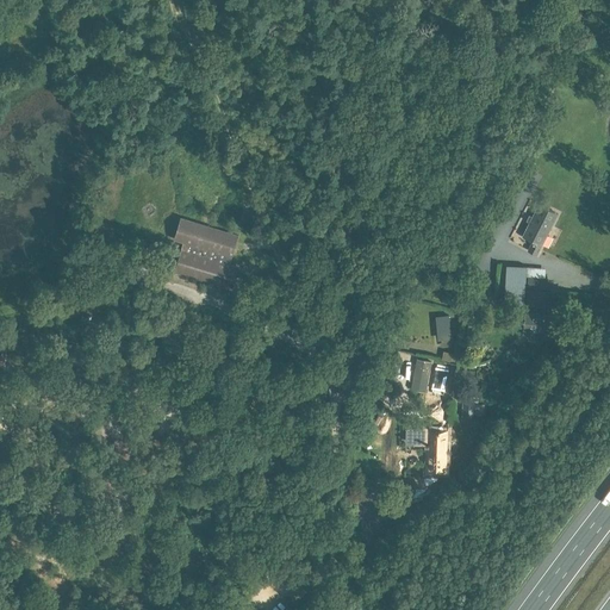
[(533,170),(527,168),(523,176),(529,179),(533,170)]
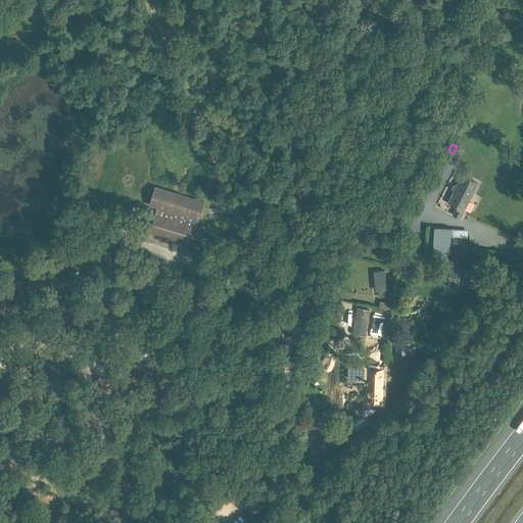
[(448,202),(457,205),(453,215),(461,219),(465,210),(479,183),(463,175),(448,202)]
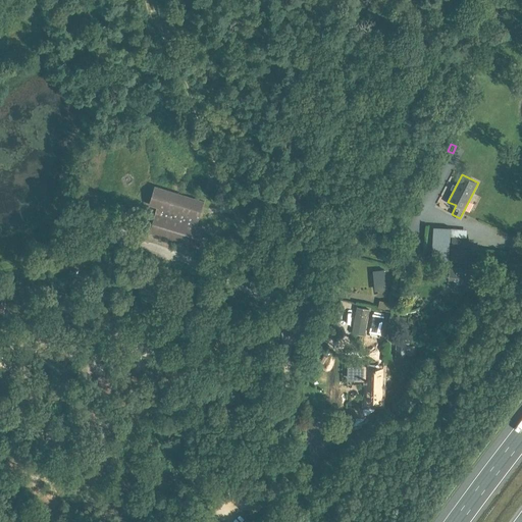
[(451,227),(434,226),(432,258),(449,259),(451,227)]
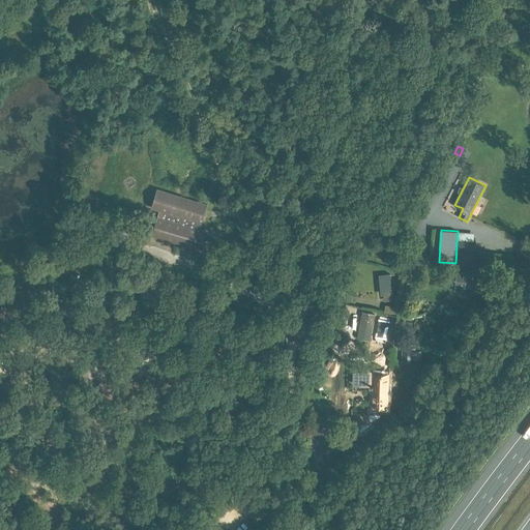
[(476,241),(473,241),(461,240),(460,249),(475,251),(476,241)]
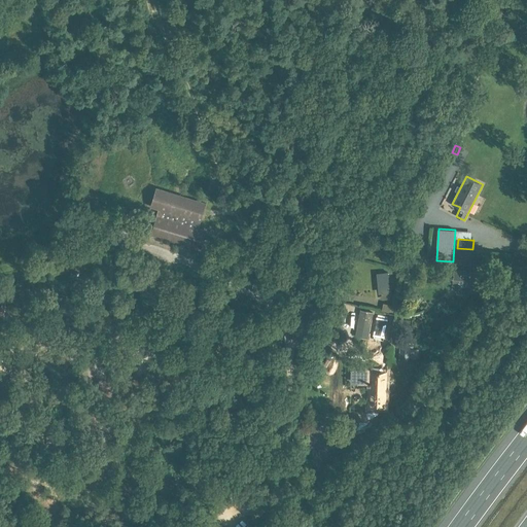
[(457,250),(455,264),(471,265),(472,252),(457,250)]
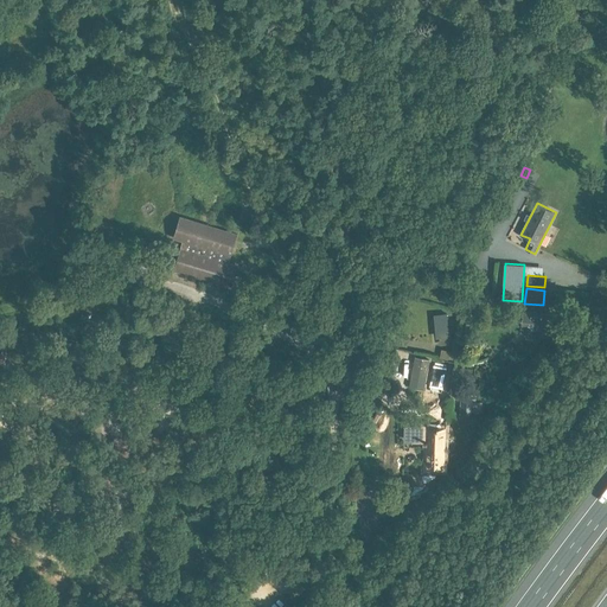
[(523,326),(523,333),(549,336),(550,314),(524,312),(523,326)]
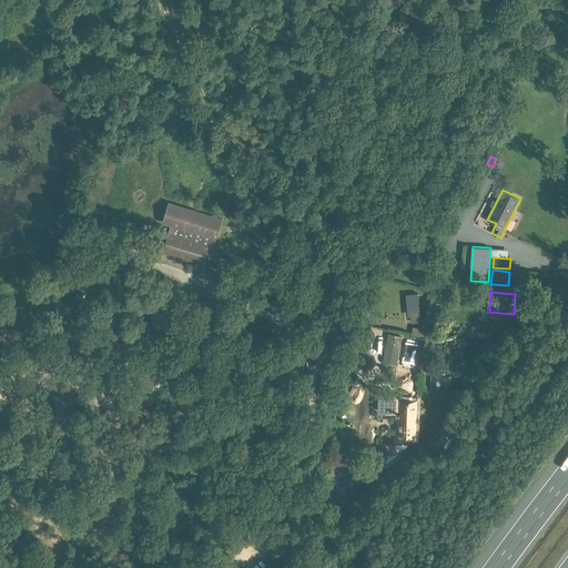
[(408,322),(421,321),(418,293),(406,294),(408,322)]
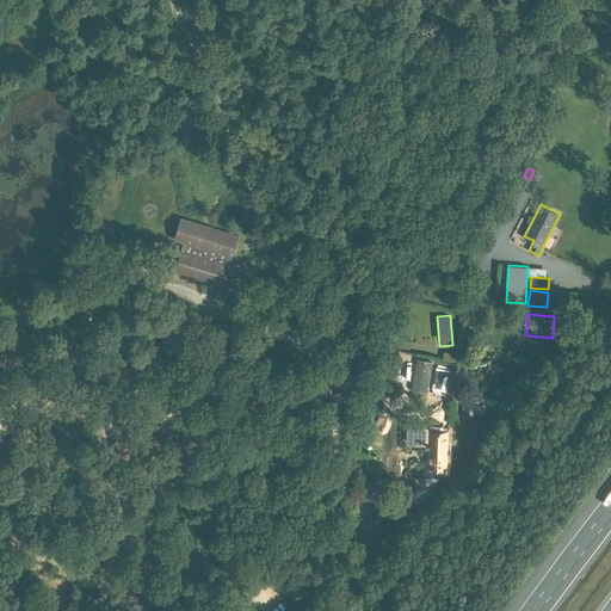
[(454,353),(444,351),(443,359),(451,362),(454,353)]
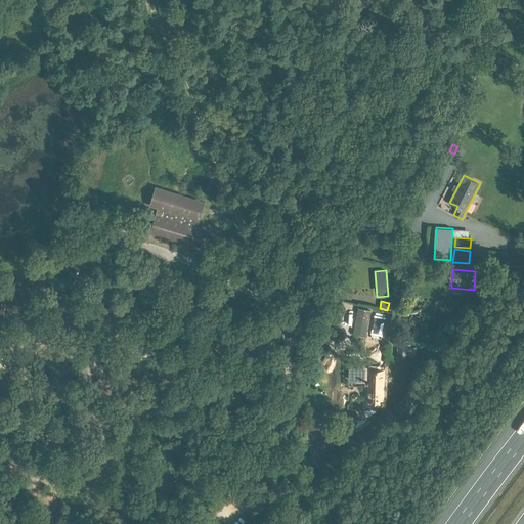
[(372,310),(367,309),(357,308),(353,335),(355,335),(366,337),(372,310)]
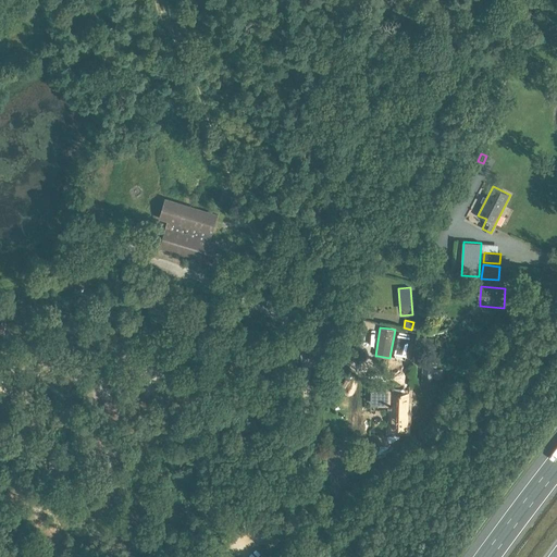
[(417,346),(432,347),(433,338),(418,338),(417,346)]
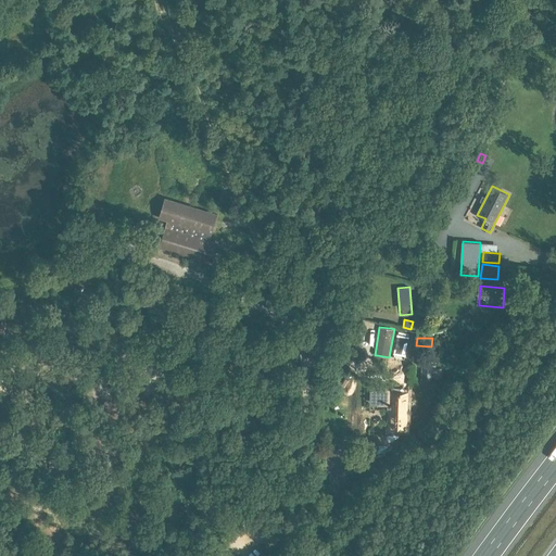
[(422,367),(421,383),(430,383),(430,377),(441,377),(441,368),(436,368),(436,367),(422,367)]
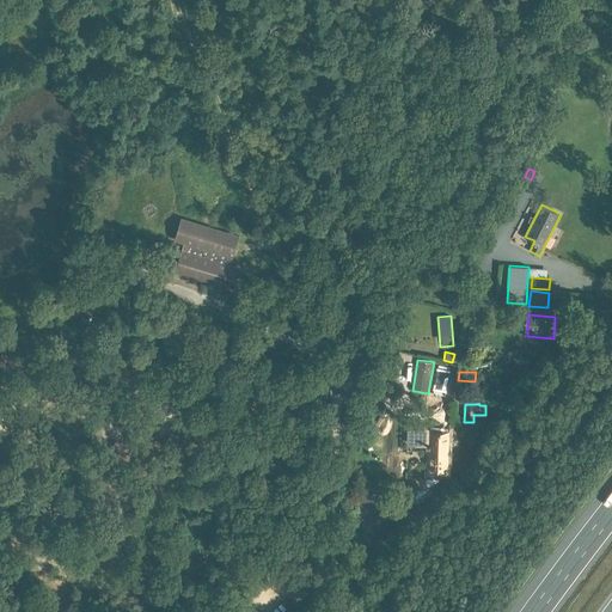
[(429,473),(446,475),(448,428),(440,427),(440,426),(408,426),(408,446),(429,446),(430,446),(430,453),(432,453),(432,467),(429,467),(429,473)]
